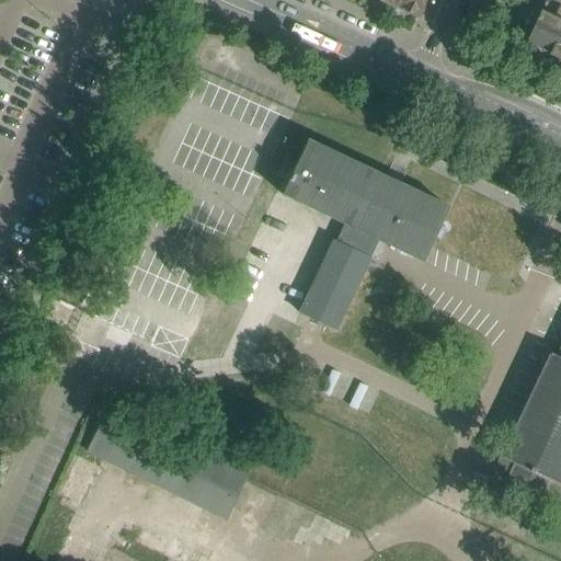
[(422,0),(393,0),(391,4),(415,15),(422,0)]
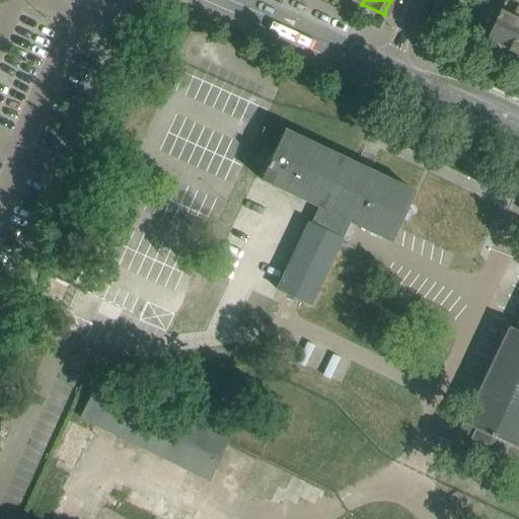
[(518,56),(518,4),(509,0),(507,0),(508,0),(502,12),(499,10),(486,40),(508,50),(507,51),(518,56)]
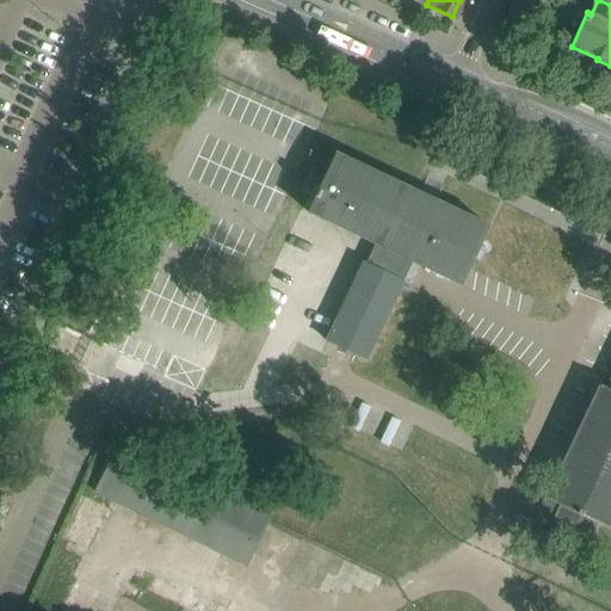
[(483,227),(434,204),(338,159),(338,156),(335,155),(307,214),(310,215),(312,214),(376,244),(365,265),(363,264),(362,265),(364,266),(338,322),(335,321),(326,343),(366,362),(376,340),(375,340),(401,284),(402,284),(403,283),(399,281),(408,259),(457,282),(456,284),(460,285),(487,227),(485,224),(483,227)]
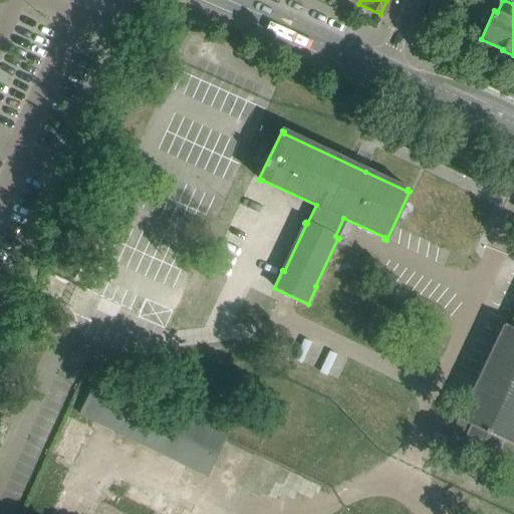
[(513,316),(510,326),(505,324),(460,421),(472,426),(463,445),(494,460),(503,441),(513,446),(513,316)]
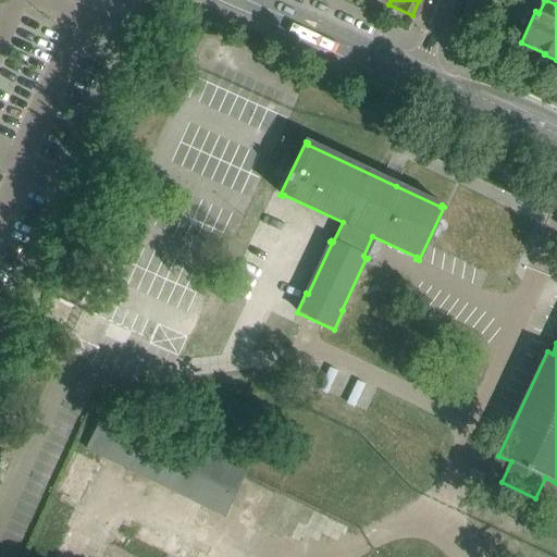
[(330,369),(320,391),(327,394),(337,372),(330,369)]
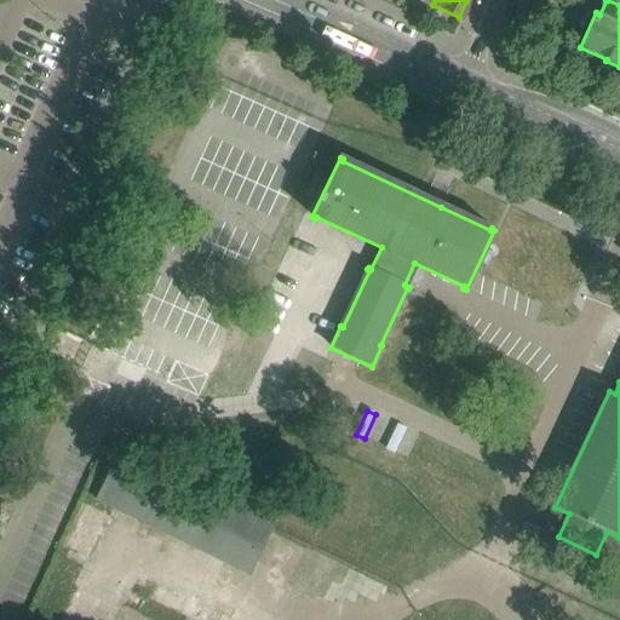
[(397,425),(386,449),(395,453),(407,429),(397,425)]
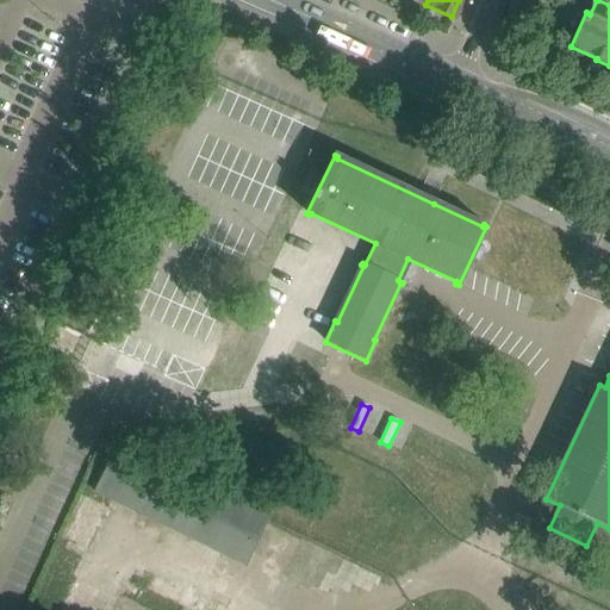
[(268,521),(117,447),(95,493),(247,566),(268,521)]
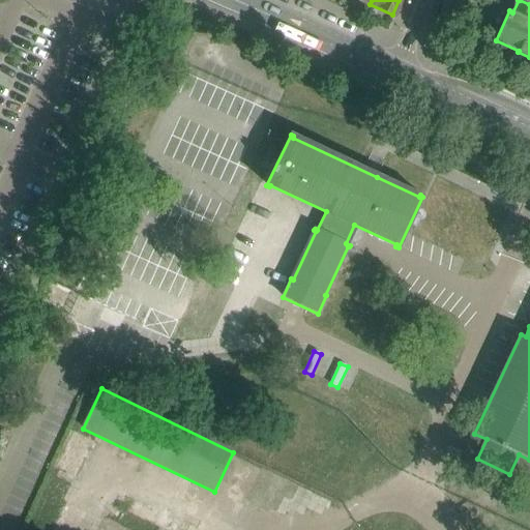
[(483,439),(473,434),(464,454),(474,459),(483,439)]
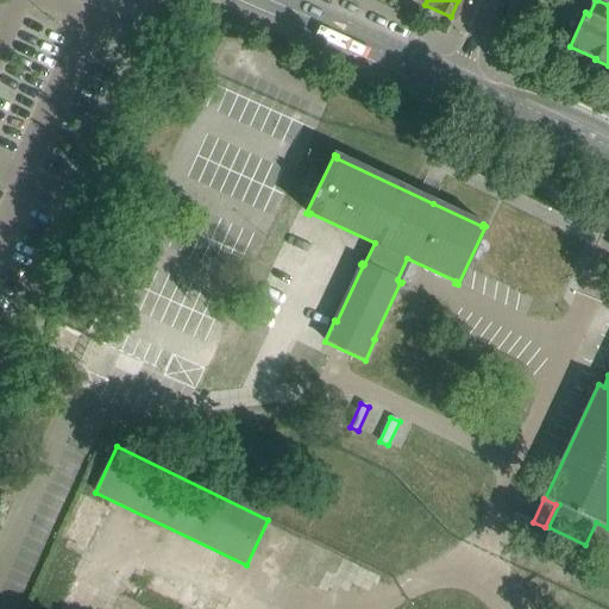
All buildings are outlined.
